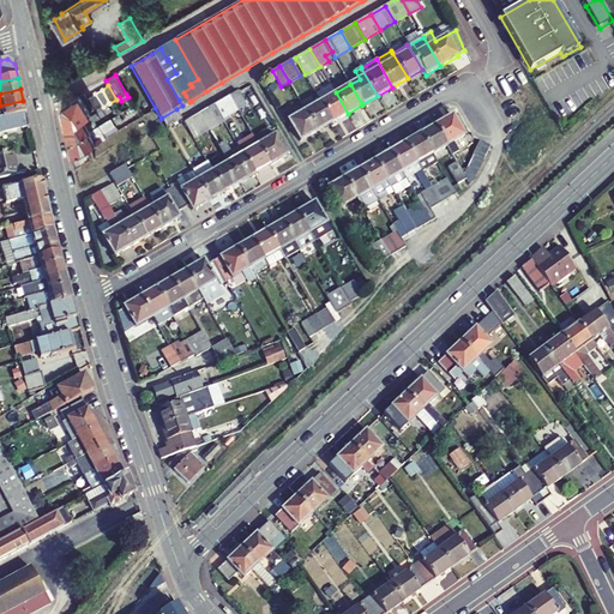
[(246,104),(238,90),(229,96),(238,109),(246,104)]
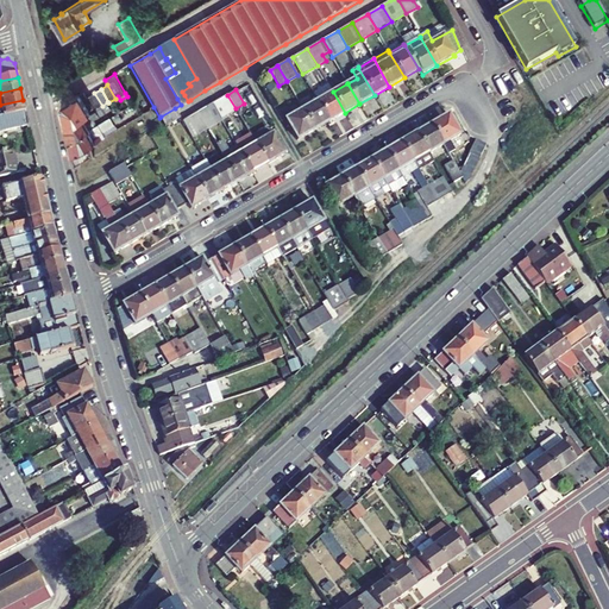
[(333,92),(318,101),(330,121),(345,113),(333,92)]
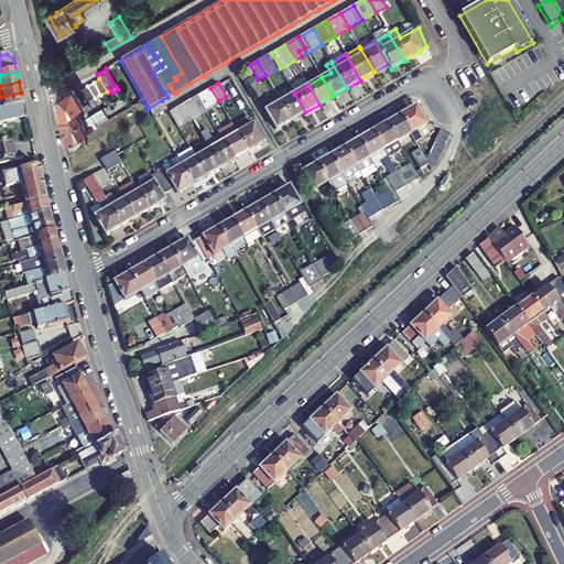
[(95,98),(87,86),(80,90),(87,100),(88,102),(95,98)]
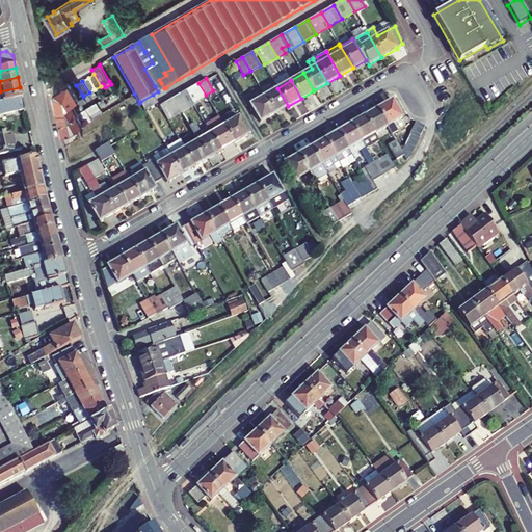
[(77,97),(69,82),(55,91),(53,96),(57,111),(79,99),(77,97)]
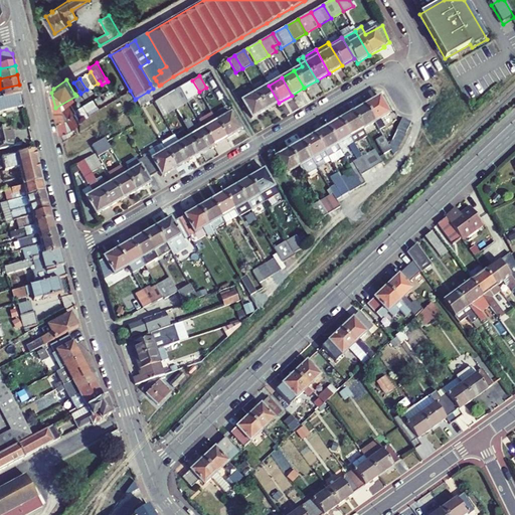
[(159,86),(156,80),(150,83),(153,89),(159,86)]
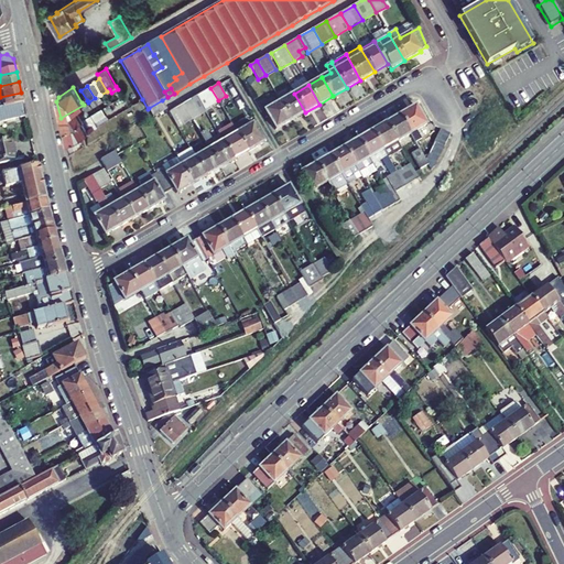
[(205,109),(218,101),(218,100),(210,88),(197,96),(205,109)]
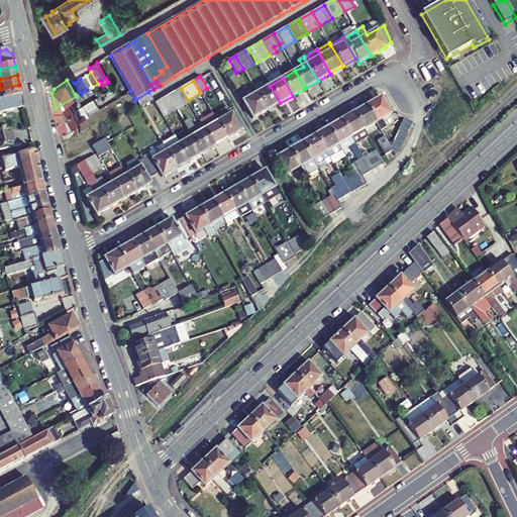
[(19,85),(0,89),(0,99),(22,95),(19,85)]
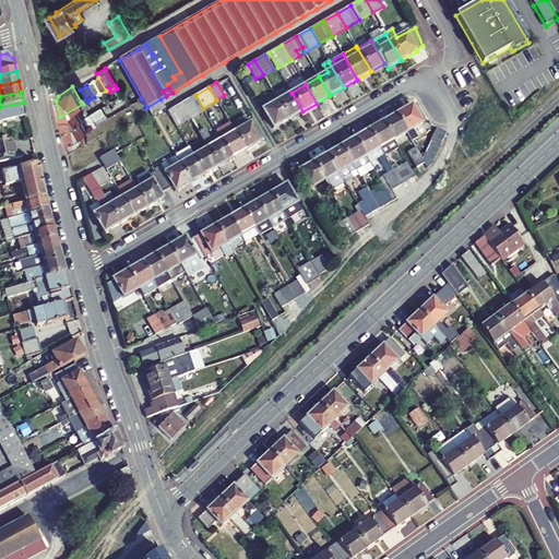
[(292,93),(278,100),(289,119),(302,111),(292,93)]
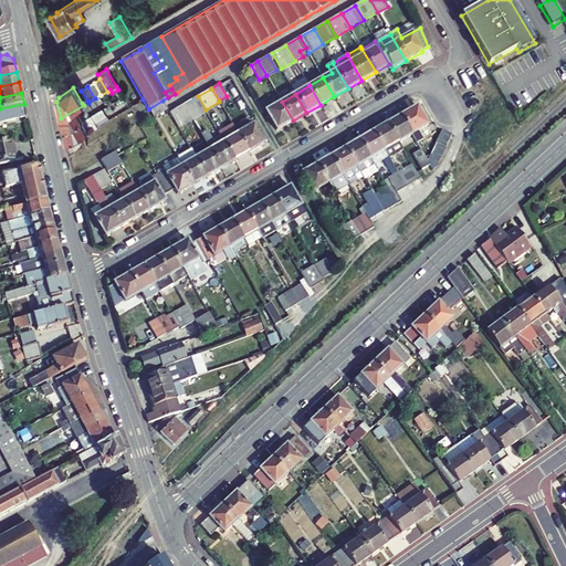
[(100,95),(95,98),(88,103),(84,105),(61,118),(63,132),(90,116),(87,112),(104,102),(100,95)]
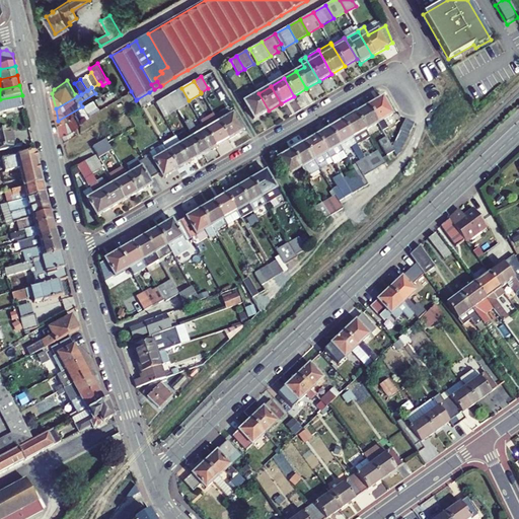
[(168,95),(176,109),(190,102),(189,100),(181,88),(168,95)]
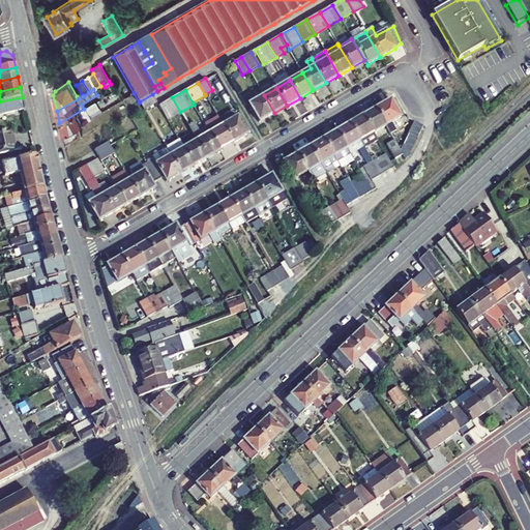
[(152,94),(140,101),(144,110),(157,102),(152,94)]
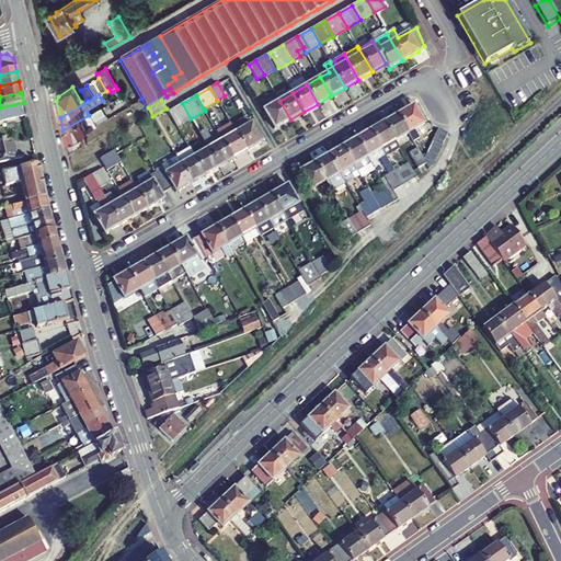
[(279,101),(263,110),(274,129),(290,119),(279,101)]
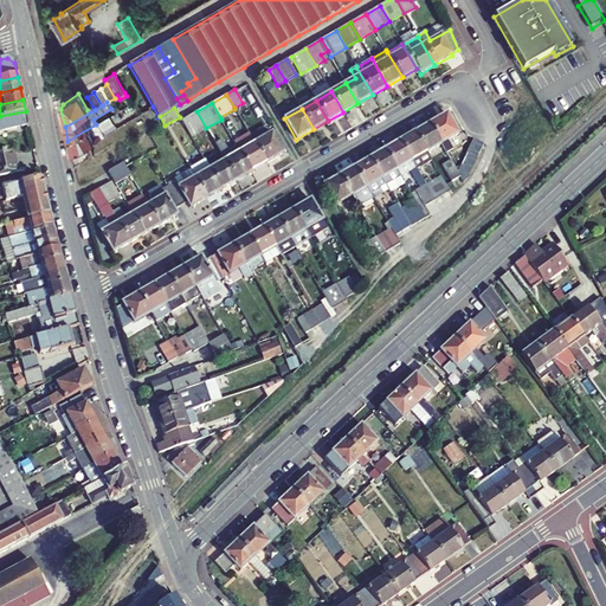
[(26,111),(0,116),(0,131),(28,126),(26,111)]
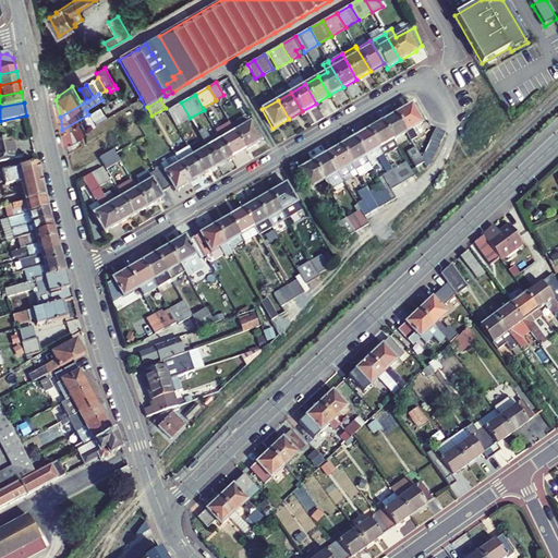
[(108,102),(88,114),(62,130),(65,143),(84,132),(97,124),(94,120),(105,113),(112,109),(108,102)]
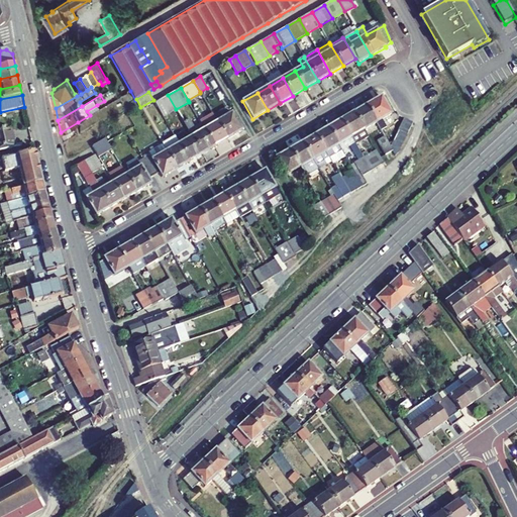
[(169,113),(176,109),(168,95),(161,99),(169,113)]
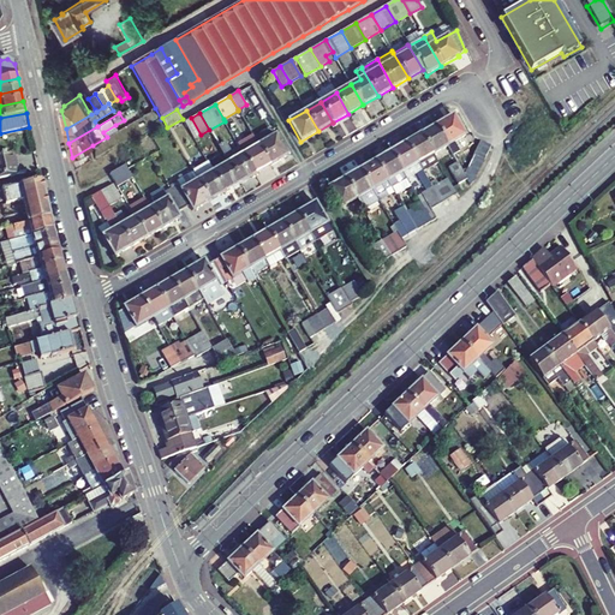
[(469,143),(453,115),(436,125),(448,147),(452,153),(469,143)]
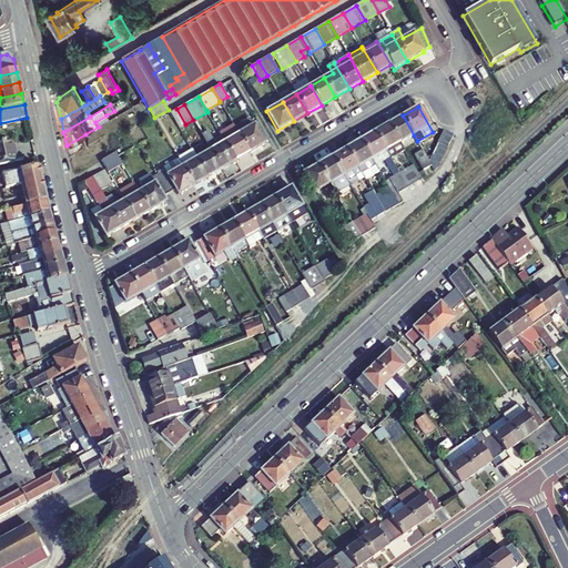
[(180,129),(185,124),(176,109),(171,113),(174,119),(180,129)]
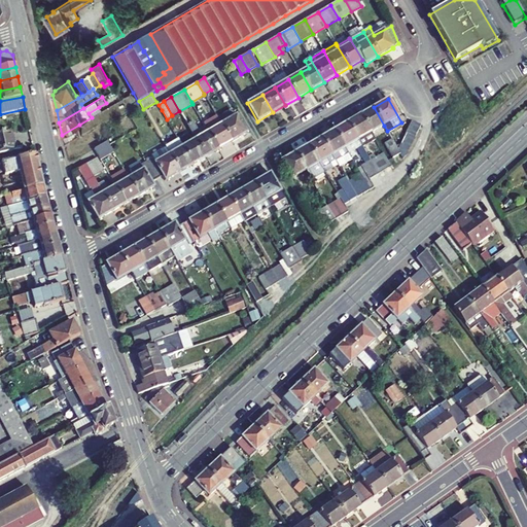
[(162,110),(159,105),(150,109),(154,114),(162,110)]
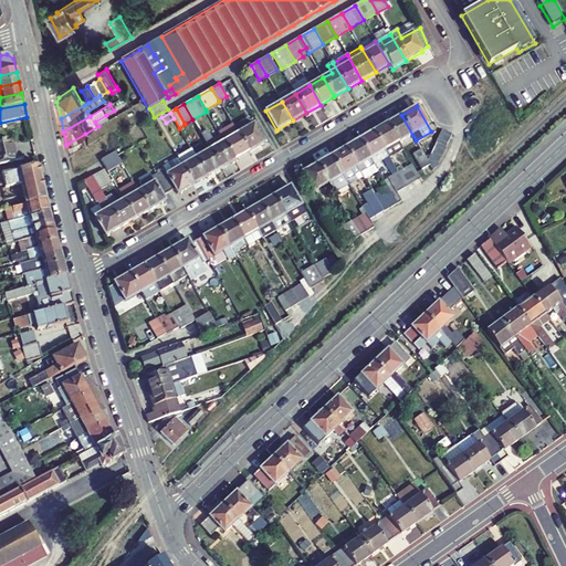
[(109,119),(106,115),(95,122),(98,126),(109,119)]
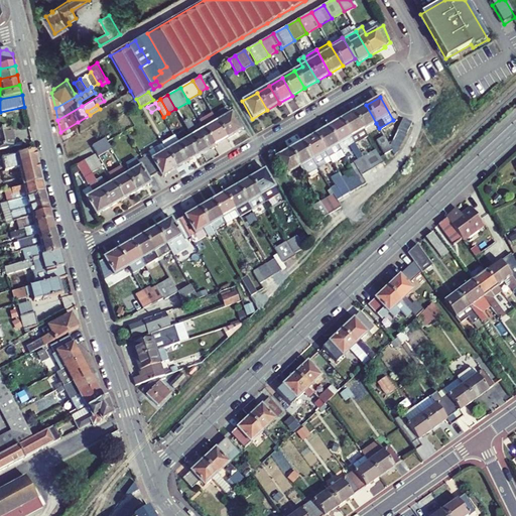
[(376,123),(366,105),(353,112),(363,130),(376,123)]
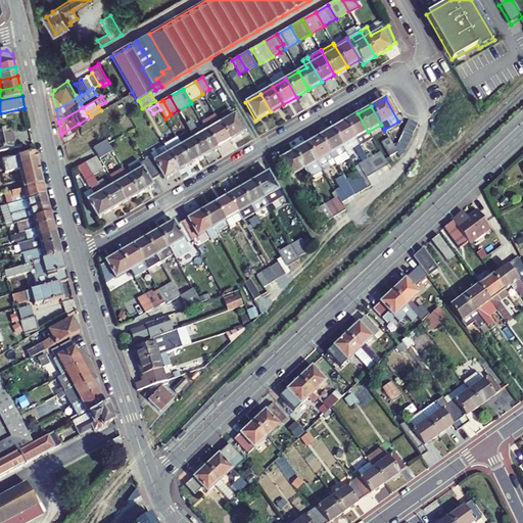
[(372,156),(361,136),(368,132),(358,113),(344,122),(375,174),(388,165),(380,152),(372,156)]
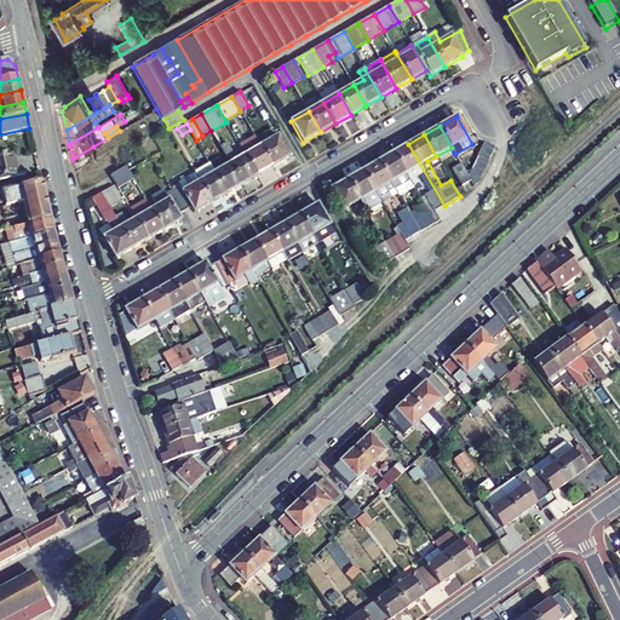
[(279,136),(260,147),(273,167),(291,158),(279,136)]
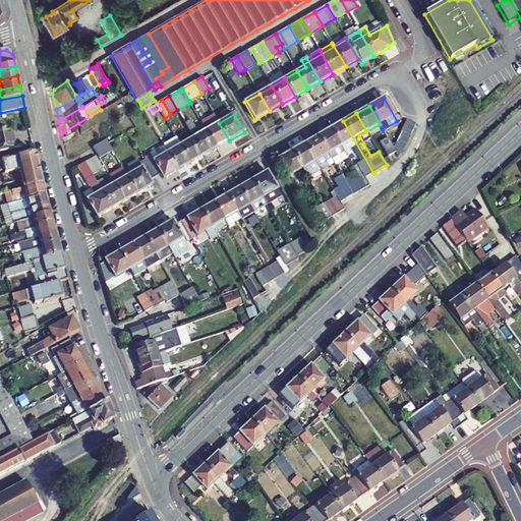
[(217,148),(229,140),(219,123),(214,115),(201,122),(204,125),(217,148)]
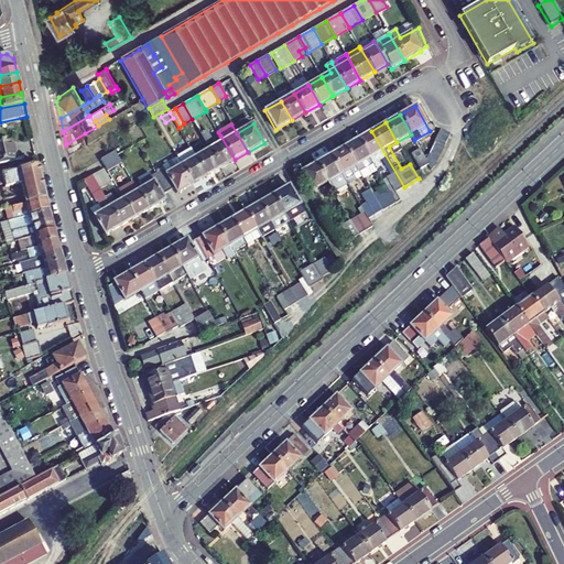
[(429,164),(432,170),(433,167),(435,164),(440,155),(449,134),(441,129),(426,160),(429,164)]
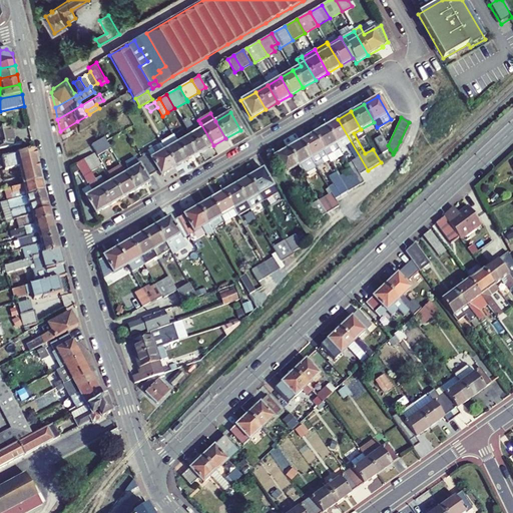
[(213,145),(200,123),(193,127),(188,118),(182,122),(190,135),(200,153),(213,145)]
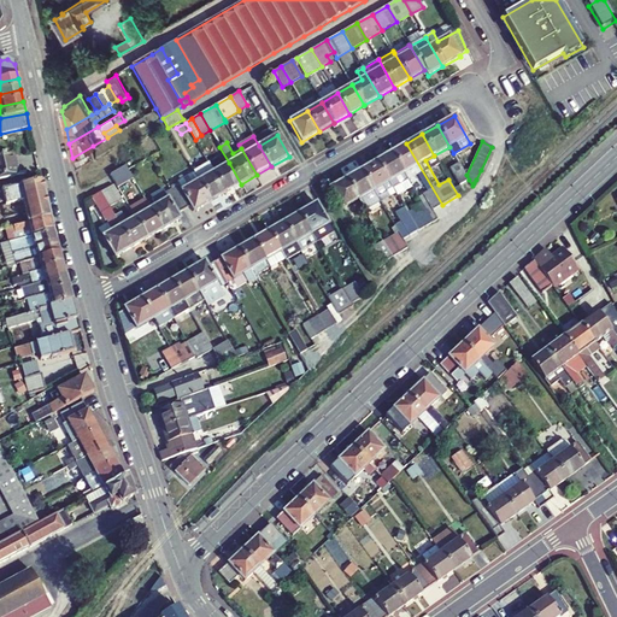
[(442,205),(406,144),(392,152),(409,181),(418,175),(429,192),(418,198),(422,205),(433,223),(438,221),(433,211),(442,205)]
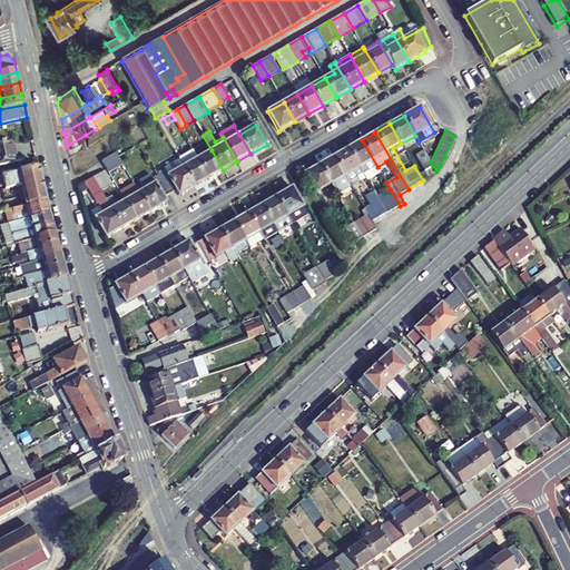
[(88,146),(86,135),(67,146),(69,157),(88,146)]
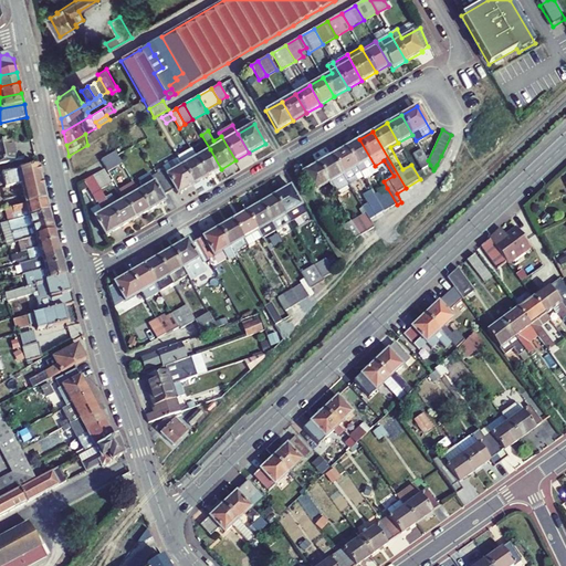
[(375,166),(359,139),(345,147),(360,173),(363,178),(364,180),(378,173),(375,166)]
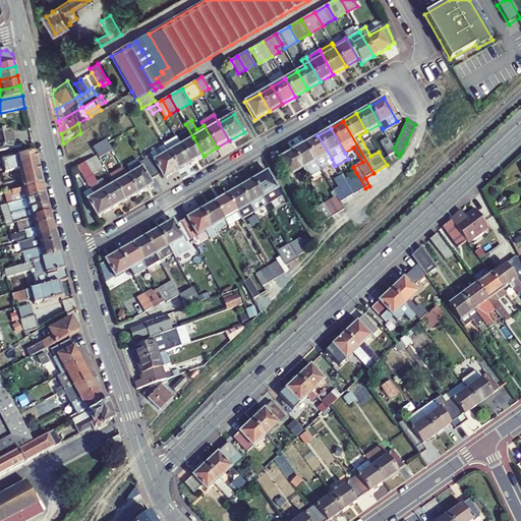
[(0,152),(14,149),(10,132),(0,133),(0,152)]
